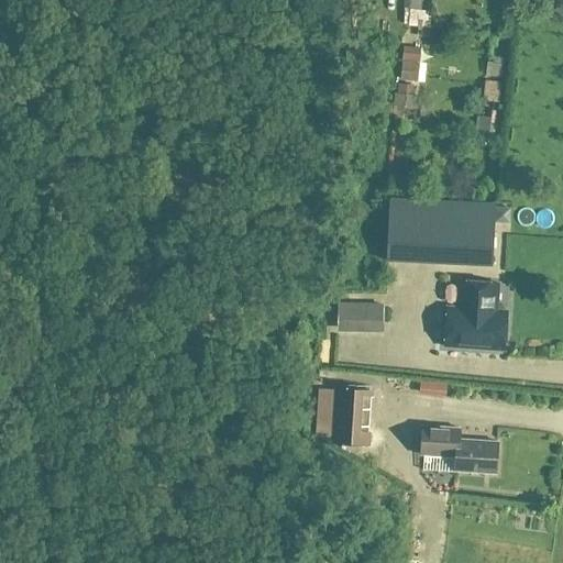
[(405,0),(404,0),(401,17),(423,20),(426,3),(405,0)]
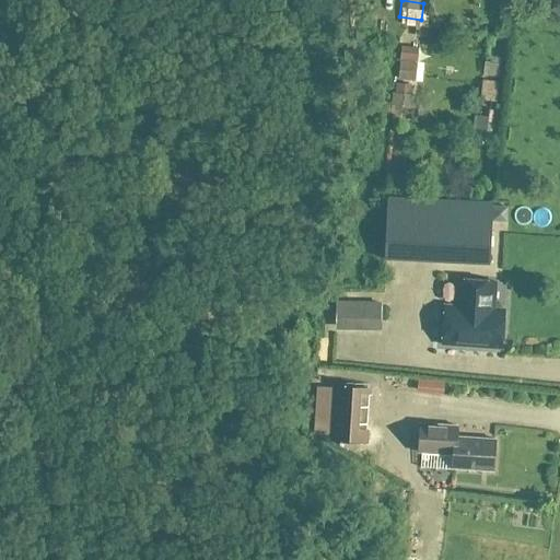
[(500,77),(502,57),(490,56),(490,61),(485,61),(483,73),(489,74),(489,76),(500,77)]
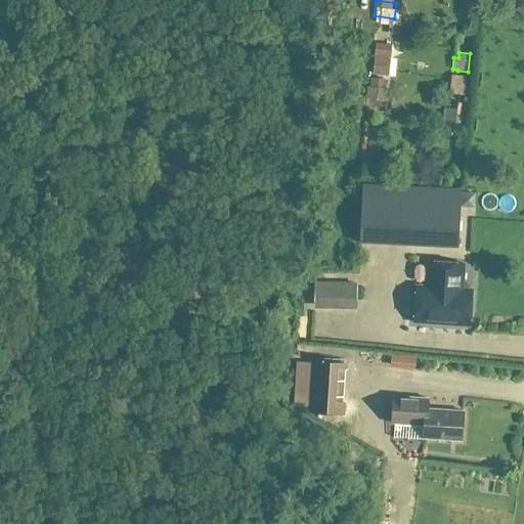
[(374,56),(373,74),(389,76),(391,57),(374,56)]
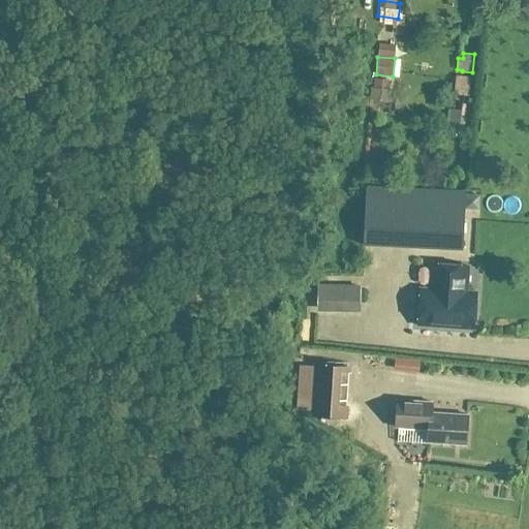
[(375,78),(374,87),(389,89),(390,80),(375,78)]
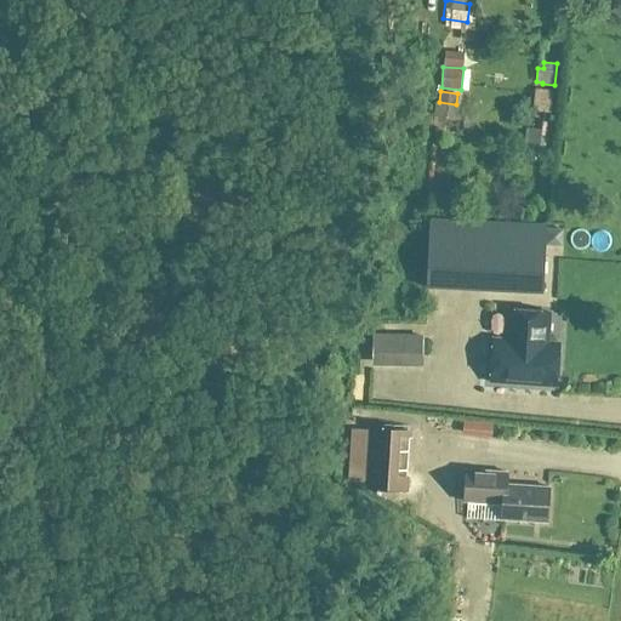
[(536,134),(546,135),(548,123),(539,120),(536,134)]
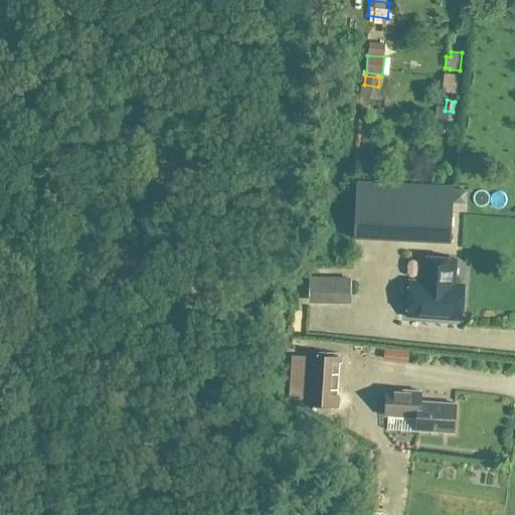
[(454,185),(357,180),(354,236),(451,241),(454,185)]
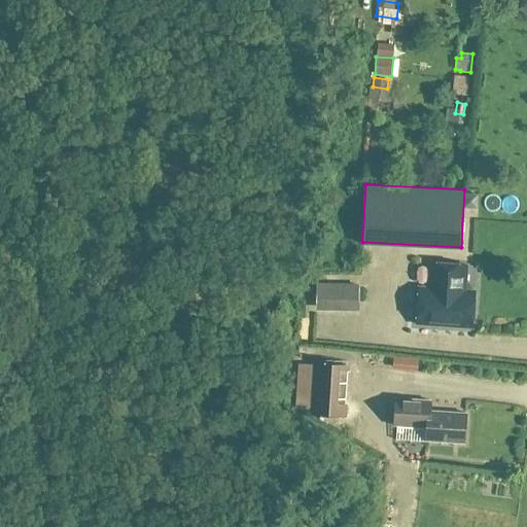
[(430,261),(428,286),(419,286),(417,323),(472,326),(475,289),(465,289),(467,265),(430,261)]
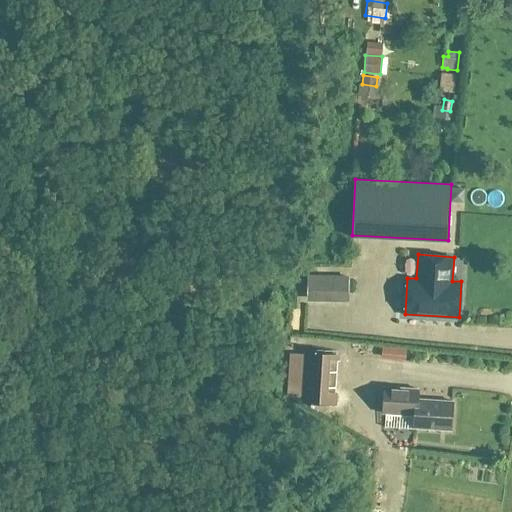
[(307,300),(349,302),(350,276),(308,275),(307,300)]
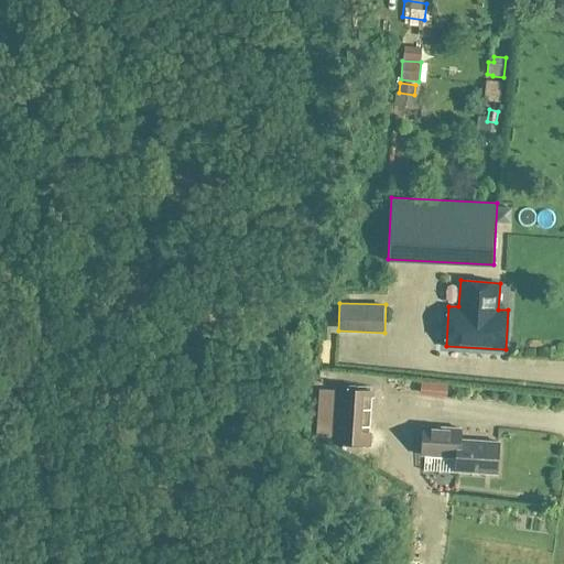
[(372,391),(338,389),(335,443),(369,445),(372,391)]
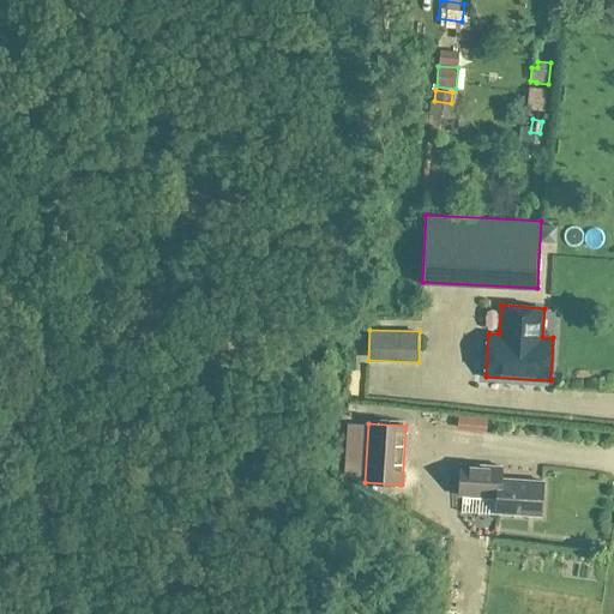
[(495,511),(541,515),(543,481),(501,476),(503,465),(462,462),(459,492),(497,495),(495,511)]
